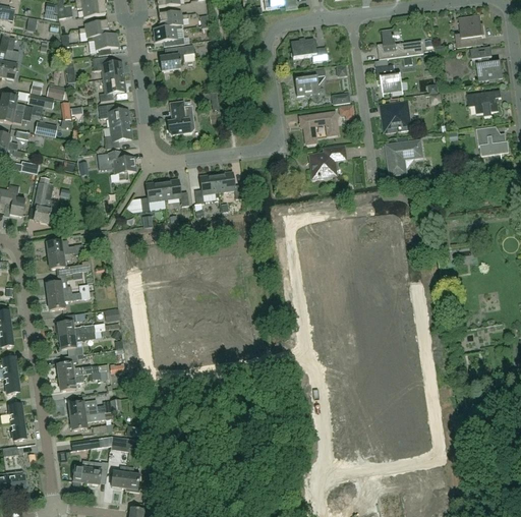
[(57,5),(56,1),(51,0),(46,0),(45,9),(53,11),(53,9),(57,10),(57,5)]
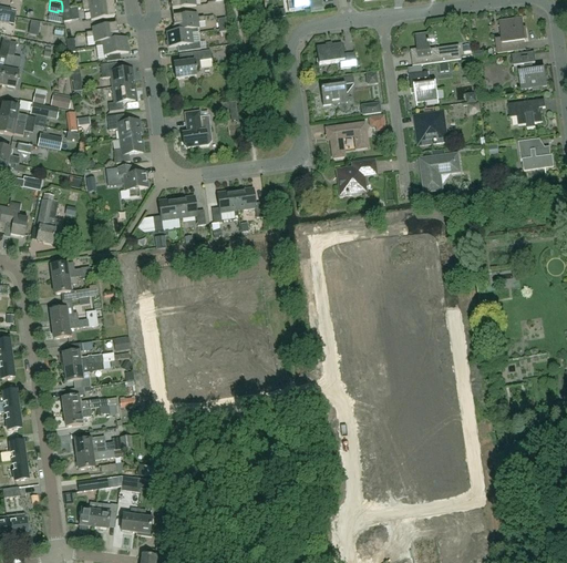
[(115,13),(113,0),(105,0),(82,3),(83,8),(90,7),(91,17),(115,13)]
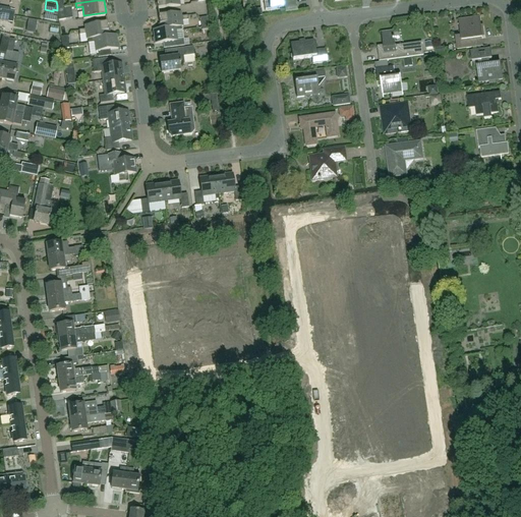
[(0,10),(9,12),(10,5),(0,3),(0,10)]
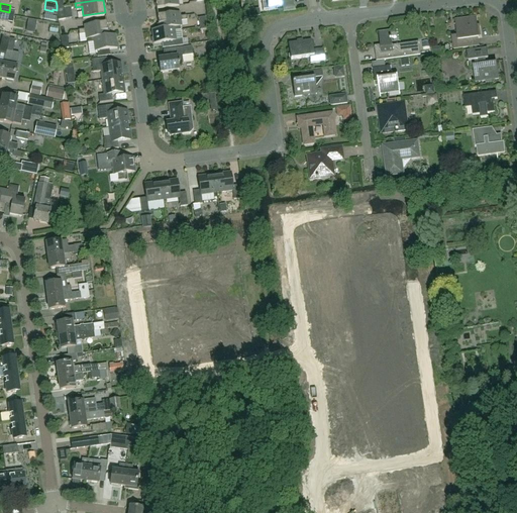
[(64,4),(57,5),(57,10),(58,17),(65,16),(64,4)]
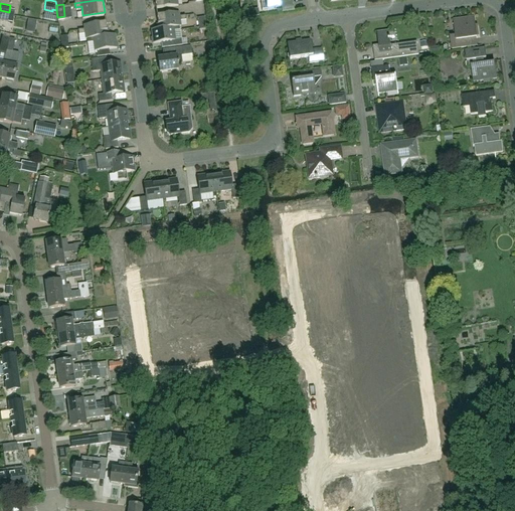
[(158,26),(179,23),(180,23),(180,18),(186,17),(185,12),(179,13),(179,9),(156,12),(158,25),(158,26)]
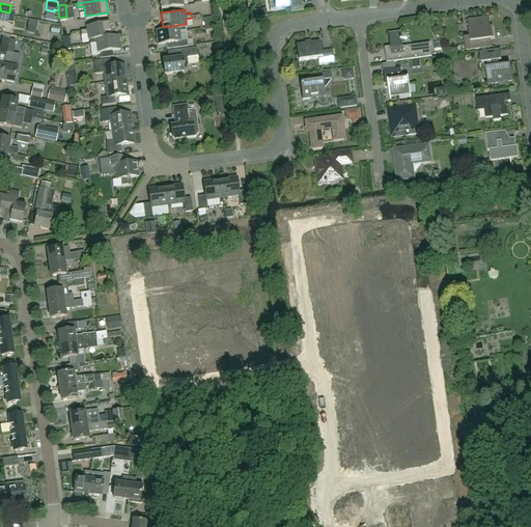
[(37,17),(28,15),(26,28),(35,29),(37,17)]
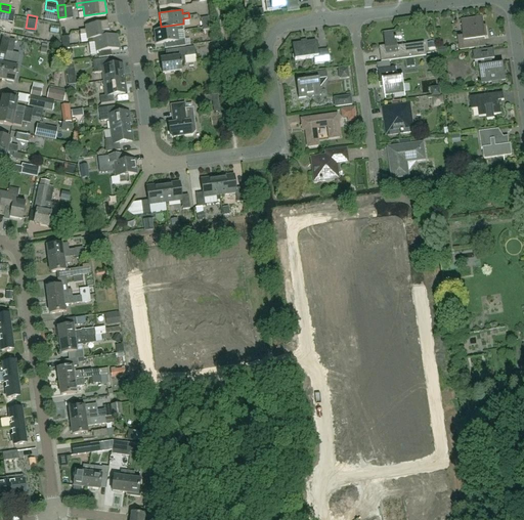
[(208,14),(201,15),(203,27),(210,27),(208,14)]
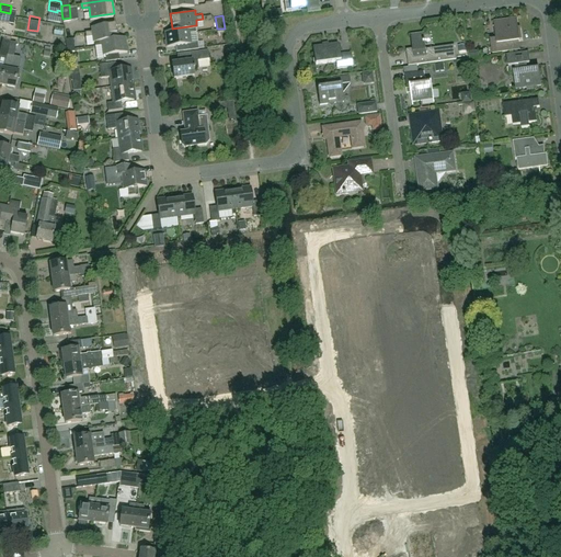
[(521,25),(518,25),(516,15),(494,19),(496,36),(491,37),(492,49),(507,47),(506,40),(519,37),(519,35),(522,34),(521,25)]
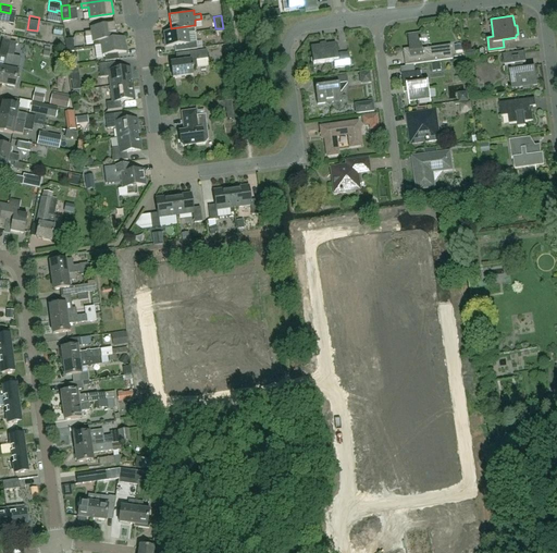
[(116,35),(114,21),(90,24),(90,28),(84,29),(85,34),(91,33),(93,39),(94,38),(116,35)]
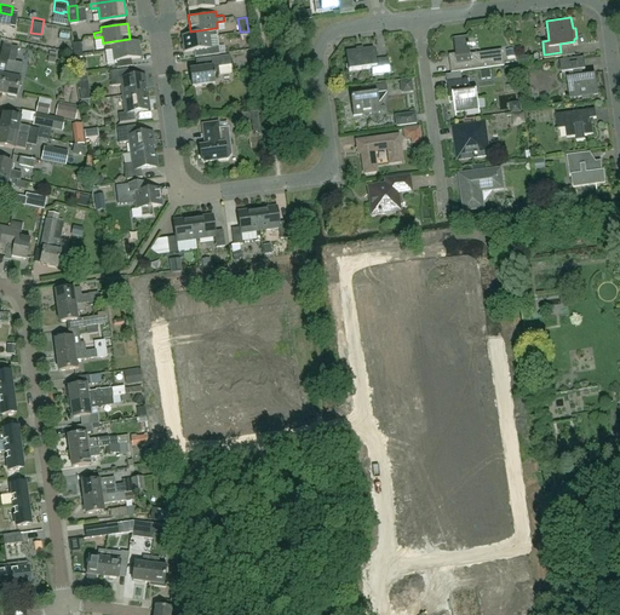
[(190,32),(190,30),(182,32),(184,49),(194,47),(195,55),(219,51),(216,28),(190,32)]
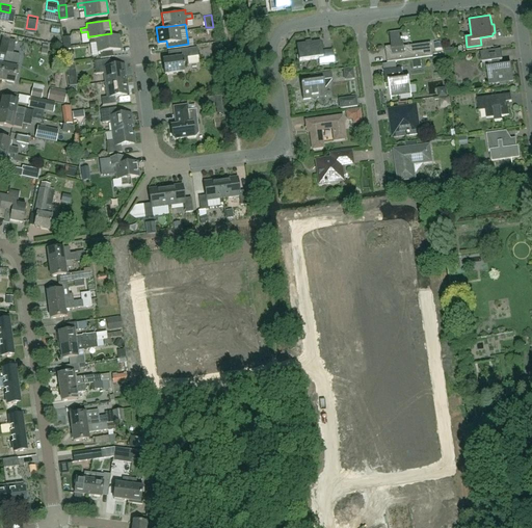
[(392,45),(386,46),(387,59),(432,53),(430,40),(404,44),(402,28),(390,30),(392,45)]
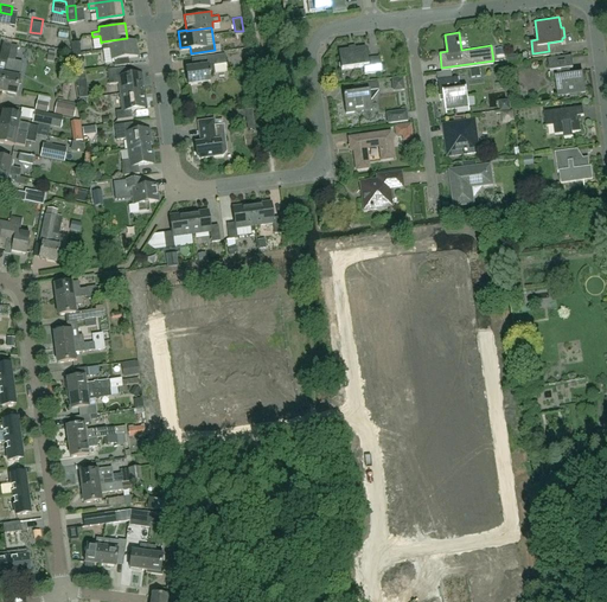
[(102,42),(102,46),(109,45),(112,57),(113,56),(114,63),(129,62),(128,55),(138,53),(135,37),(127,38),(102,42)]
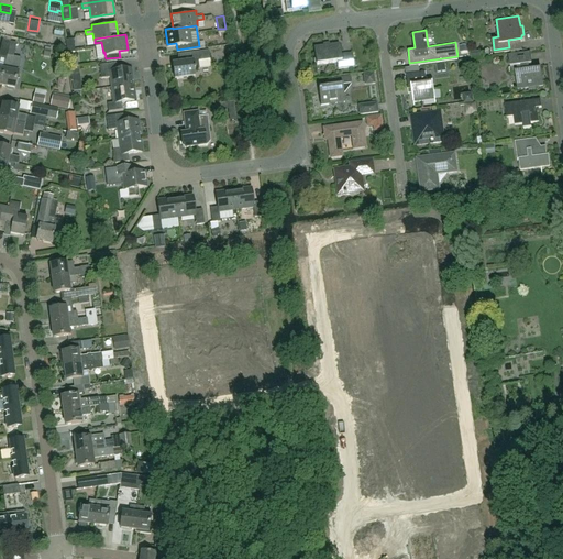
[(73,35),(65,36),(67,50),(75,48),(73,35)]
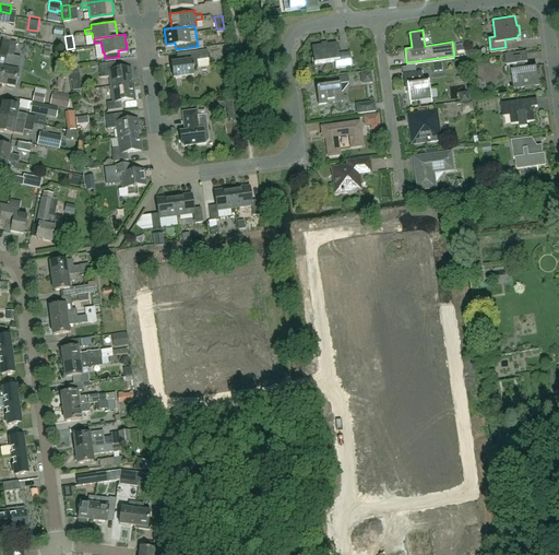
[(13,52),(15,40),(9,39),(8,47),(6,55),(0,81),(14,84),(20,55),(13,52)]
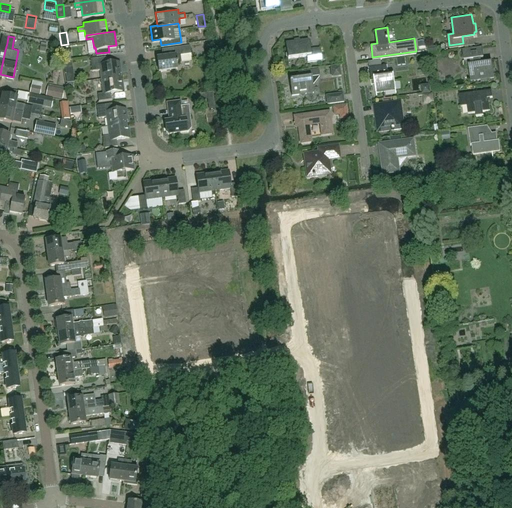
[(308,37),(285,40),(286,49),(285,51),(285,54),(287,55),(287,56),(306,54),(307,60),(321,58),(320,46),(310,47),(308,37)]
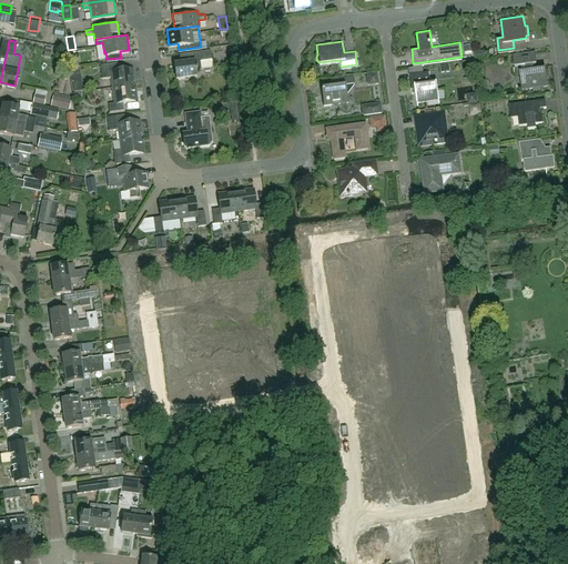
[(213,64),(212,61),(211,48),(192,50),(193,59),(174,61),(175,77),(196,73),(195,68),(196,68),(196,67),(213,64)]
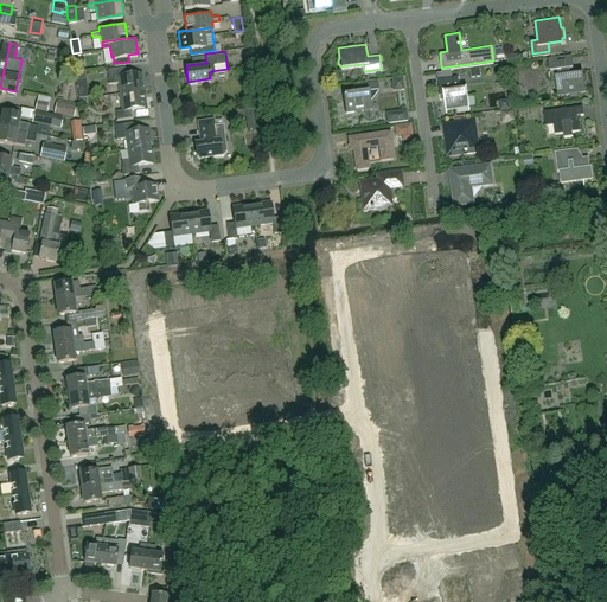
[(573,68),(572,58),(558,59),(558,55),(549,57),(551,76),(556,76),(558,93),(586,89),(583,71),(580,71),(579,68),(573,68)]
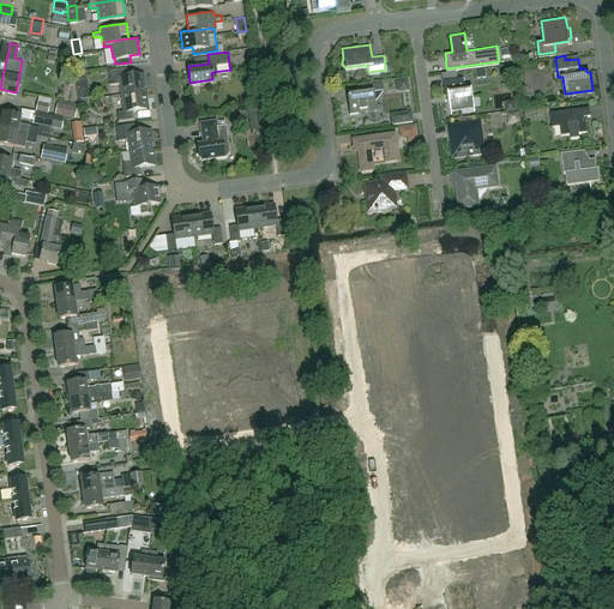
[(121,91),(144,89),(142,71),(127,73),(126,65),(108,67),(110,82),(120,80),(121,91)]
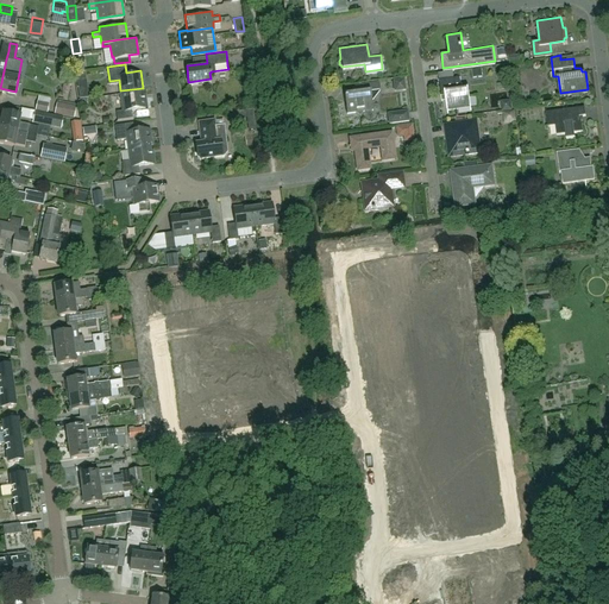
[(460,74),(438,76),(440,93),(445,92),(447,111),(449,109),(447,107),(470,104),(470,107),(471,107),(468,80),(466,80),(468,82),(462,82),(460,74)]
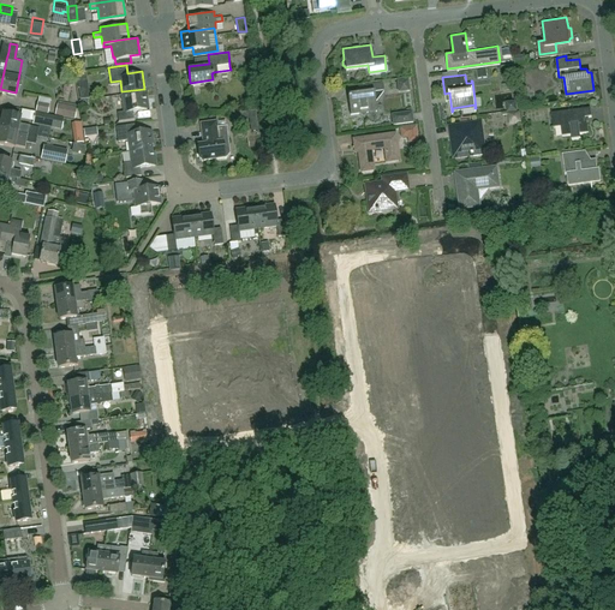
[(408,87),(407,77),(398,78),(399,88),(408,87)]
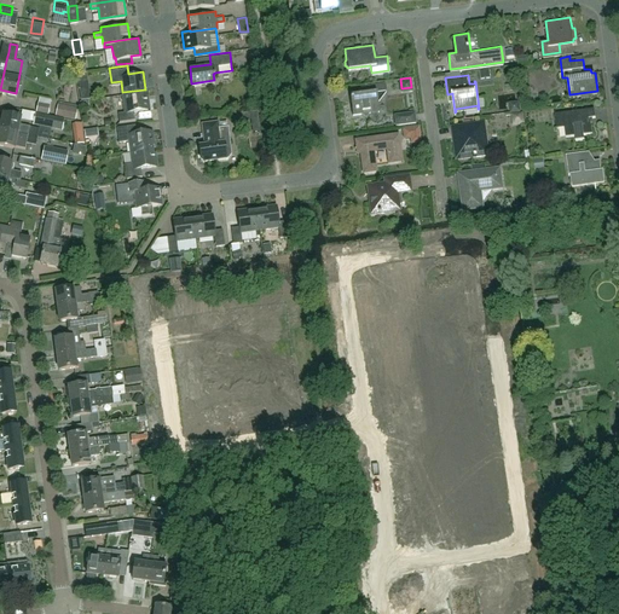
[(365,115),(369,111),(379,109),(377,99),(386,88),(385,81),(368,84),(369,91),(350,93),(352,113),(360,111),(365,115)]
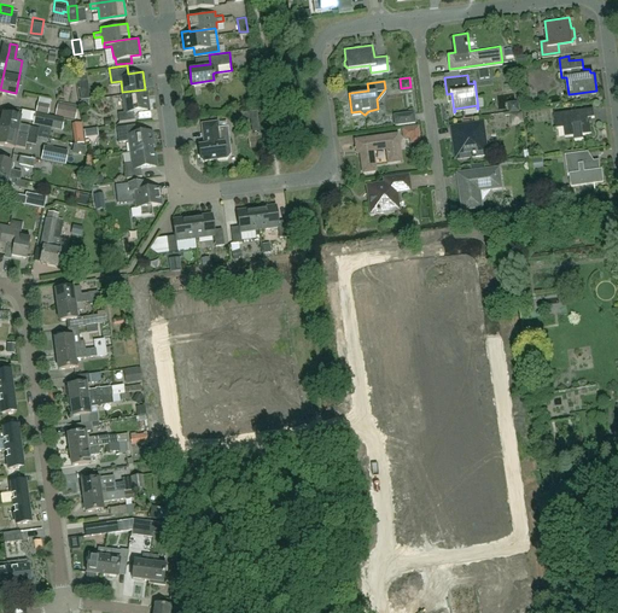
[(145,89),(122,92),(124,109),(117,110),(118,118),(134,117),(133,109),(147,106),(145,89)]
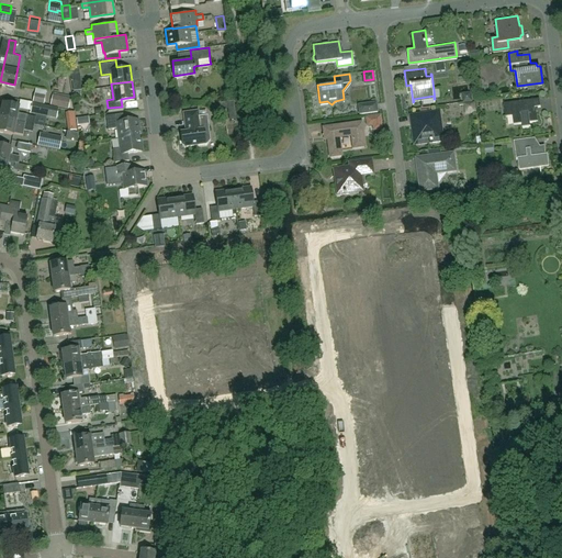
[(472,87),(461,88),(463,98),(472,97),(472,87)]
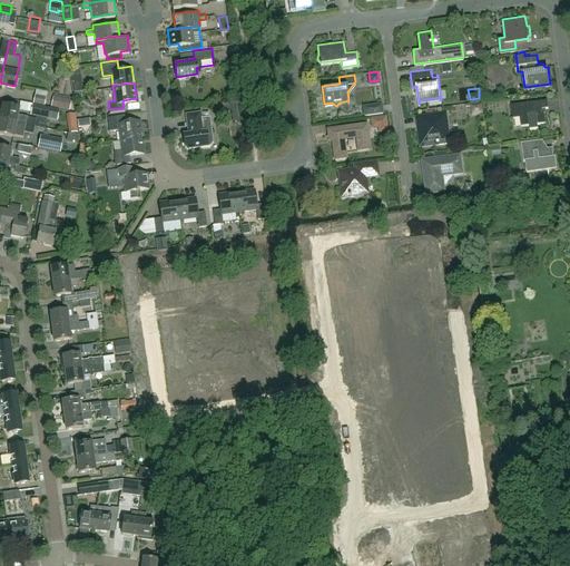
[(43,103),(46,94),(35,91),(32,100),(43,103)]
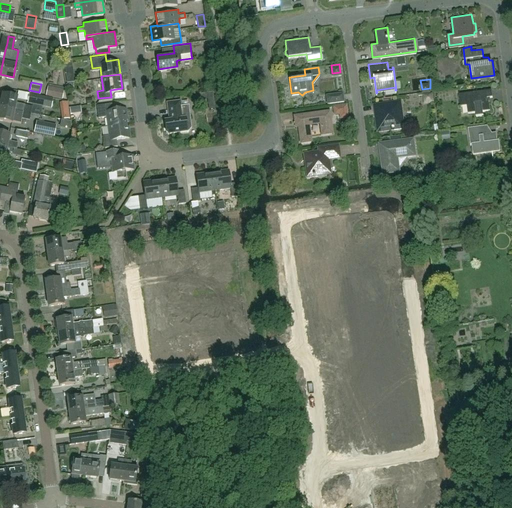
[(64,86),(63,86),(47,83),(45,92),(62,96),(64,86)]
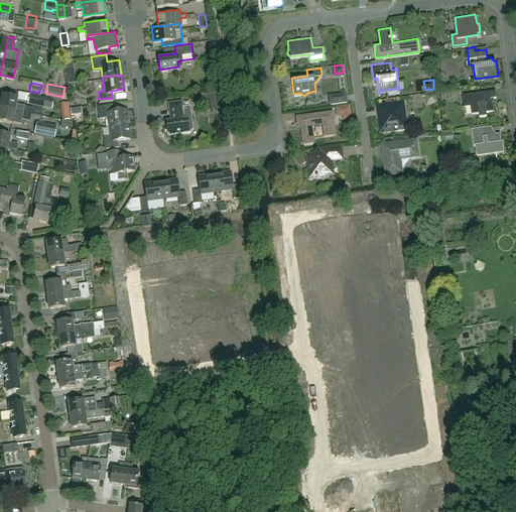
[(491,96),(496,95),(495,88),(463,92),(465,105),(471,104),(472,112),(479,111),(480,115),(487,114),(487,110),(494,109),(492,99),(491,99),(491,96)]
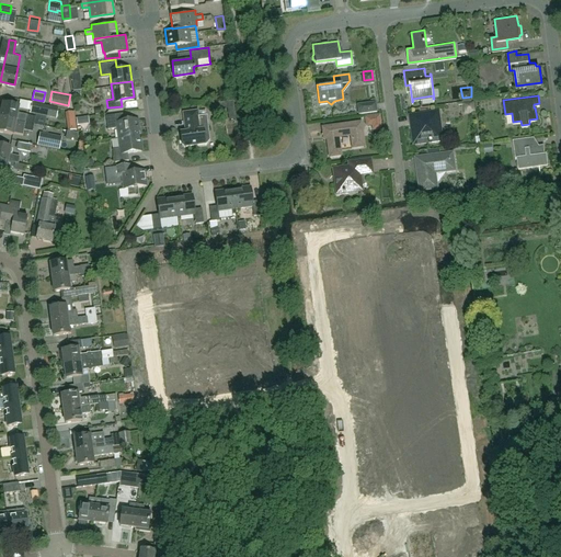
[(473,98),(462,100),(464,111),(476,110),(473,98)]
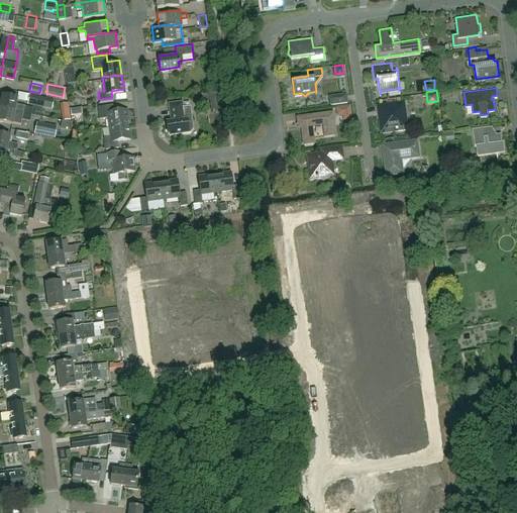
[(347,100),(346,91),(329,94),(330,102),(347,100)]
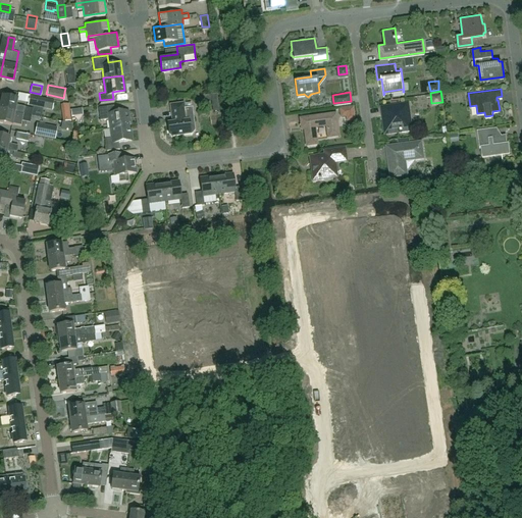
[(45,96),(30,93),(28,101),(44,104),(45,96)]
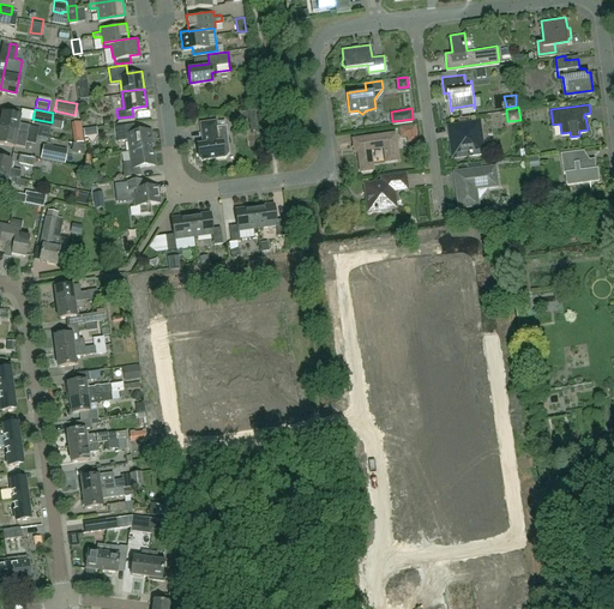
[(2,110),(0,120),(0,125),(36,132),(37,125),(29,124),(29,122),(18,120),(19,113),(2,110)]
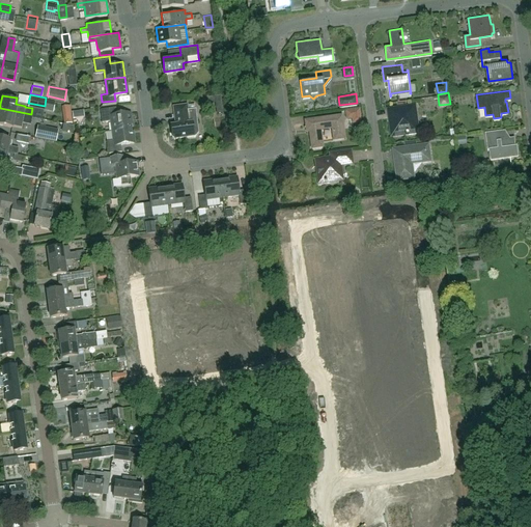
[(176,121),(170,122),(172,135),(173,136),(195,133),(198,130),(195,106),(188,107),(187,102),(173,104),(174,116),(176,116),(177,120),(176,121)]
